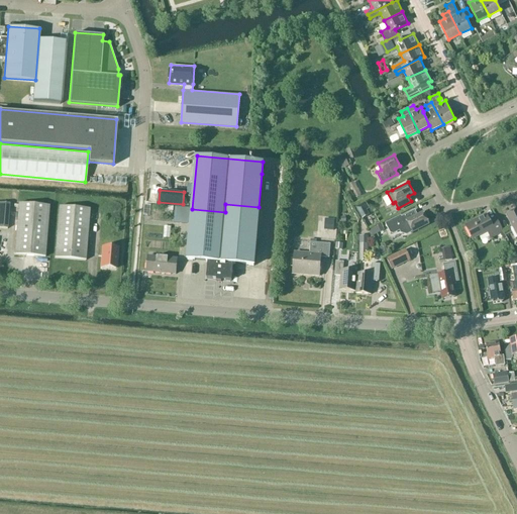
[(0,225),(7,226),(9,201),(0,200),(0,225)]
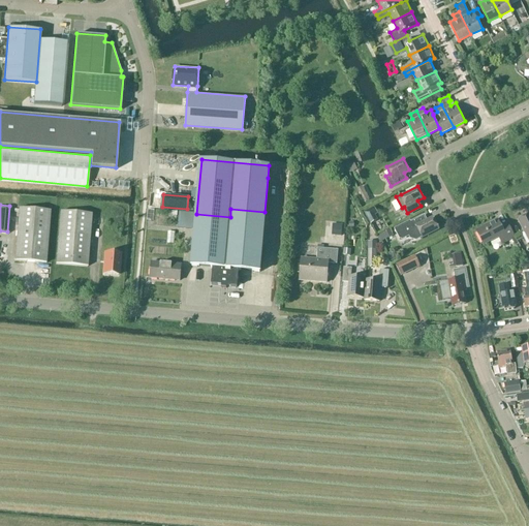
[(364,210),(370,221),(377,217),(374,213),(377,211),(373,205),(364,210)]
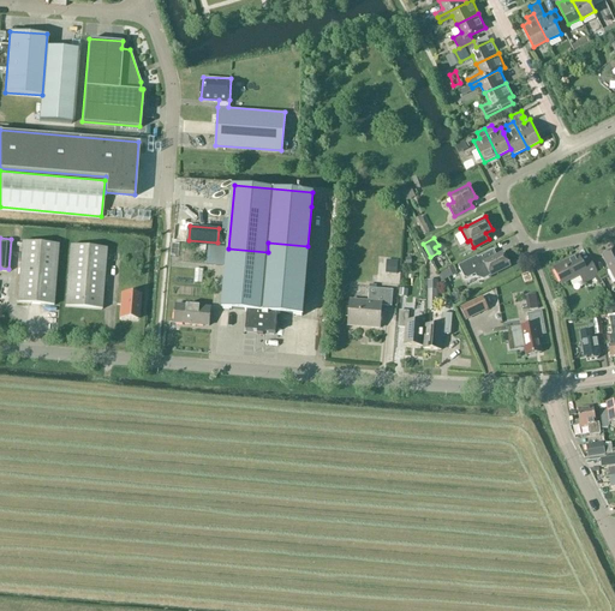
[(53,304),(58,243),(22,240),(17,300),(53,304)]
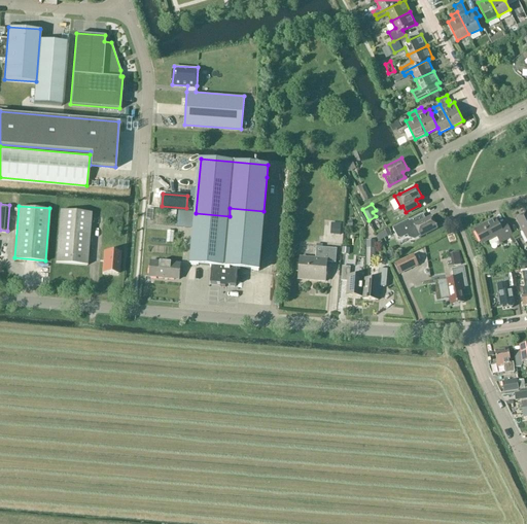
[(230,216),(196,213),(191,263),(212,265),(211,281),(221,282),(221,284),(226,284),(226,282),(237,283),(238,267),(258,269),(264,211),(230,208),(230,216)]
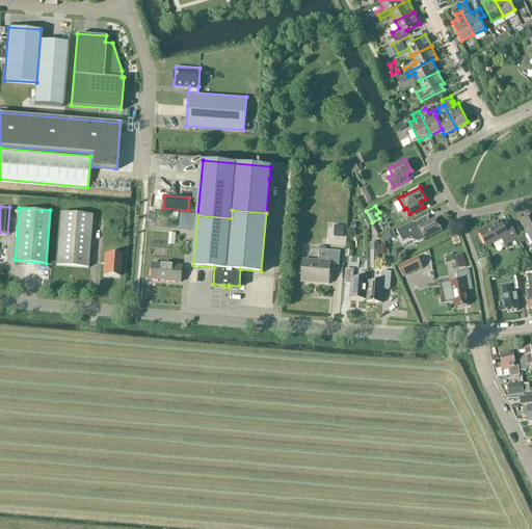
[(87,266),(91,213),(60,211),(56,263),(87,266)]
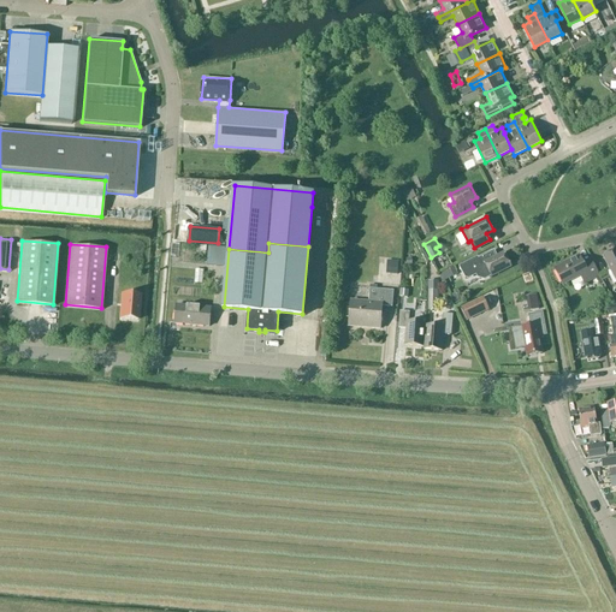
[(226,245),(208,244),(206,265),(224,266),(226,245)]
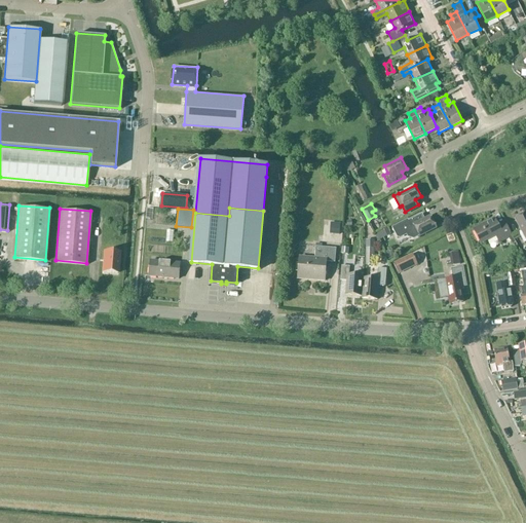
[(525,211),(516,217),(524,233),(525,231),(525,211)]
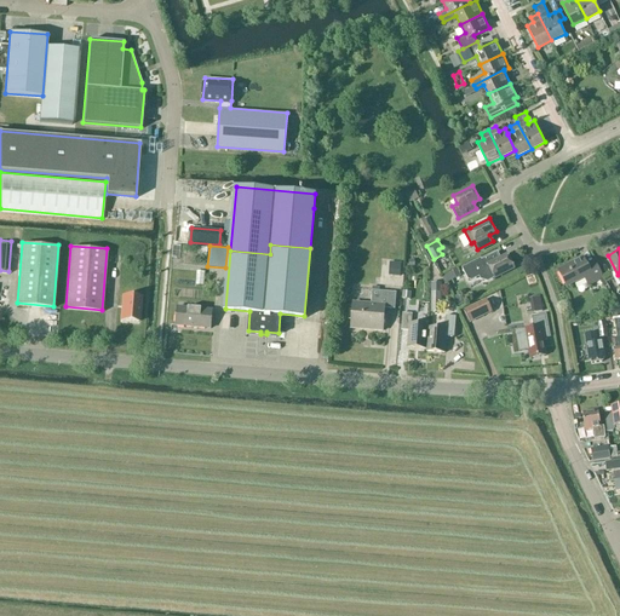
[(494,276),(515,266),(507,252),(500,255),(498,249),(475,260),(474,259),(461,265),(468,277),(480,271),(481,276),(487,277),(493,275),(494,276)]
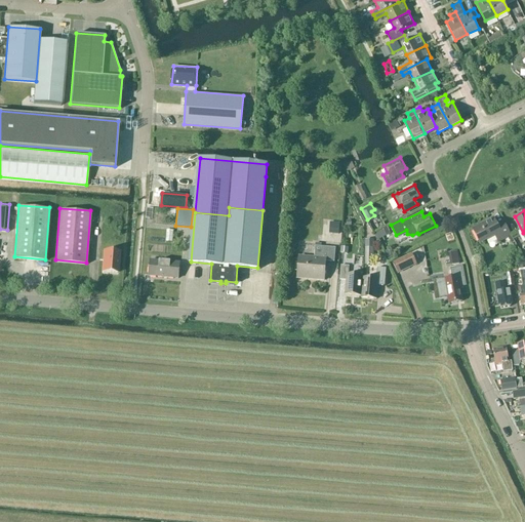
[(333,226),(341,228),(344,216),(335,214),(333,226)]
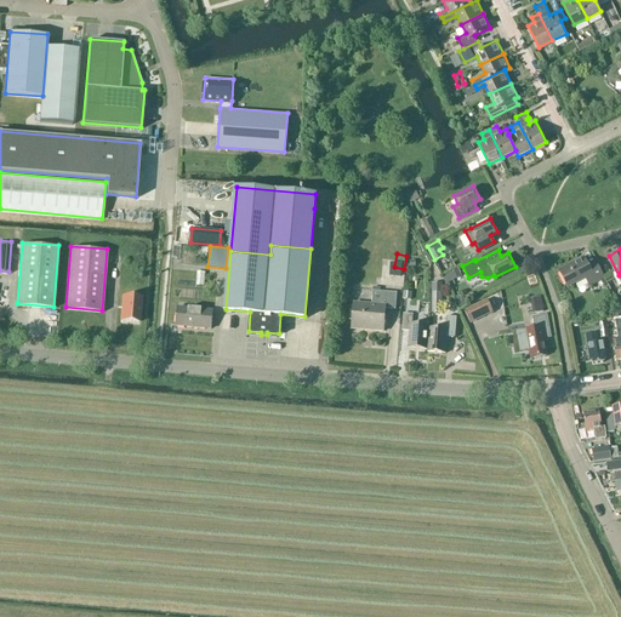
[(594,261),(588,264),(584,256),(558,268),(568,285),(586,276),(590,283),(603,275),(594,261)]
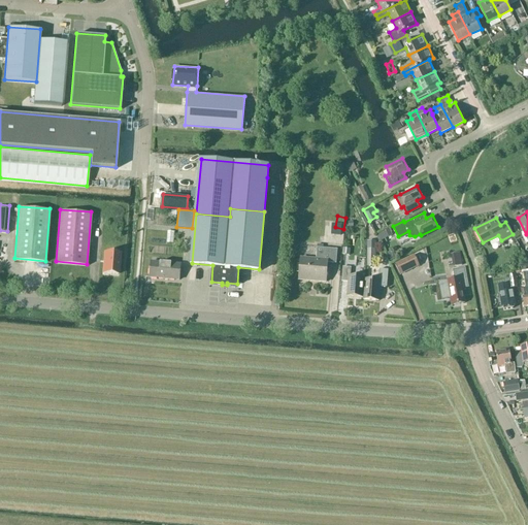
[(392,233),(389,227),(376,233),(380,239),(392,233)]
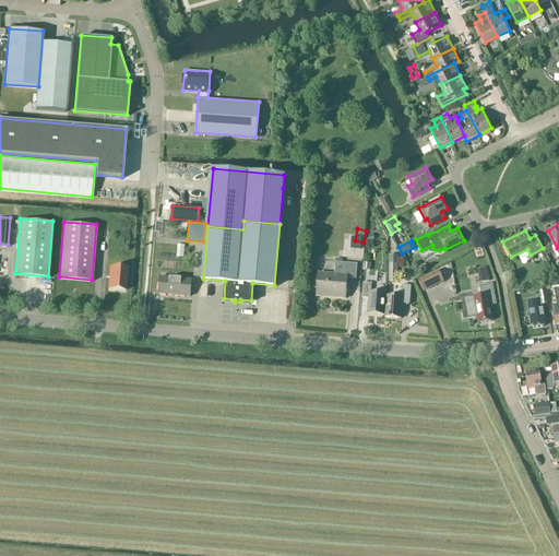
[(399,252),(389,252),(389,279),(397,279),(399,252)]
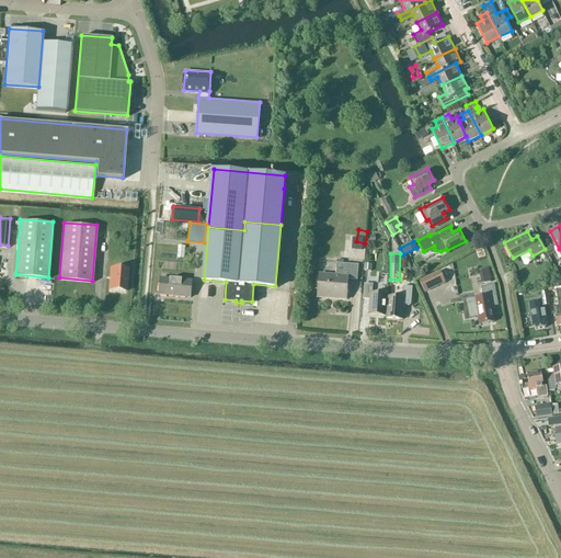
[(318,295),(346,297),(347,277),(357,277),(358,262),(336,261),(335,273),(319,272),(318,295)]
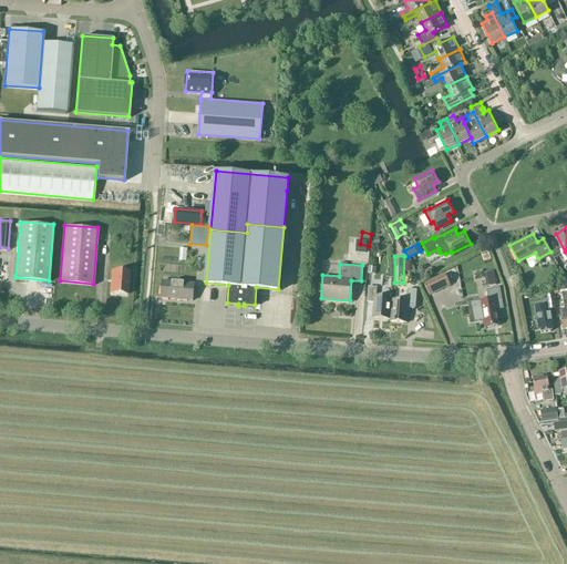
[(129,268),(113,267),(112,289),(127,291),(129,268)]
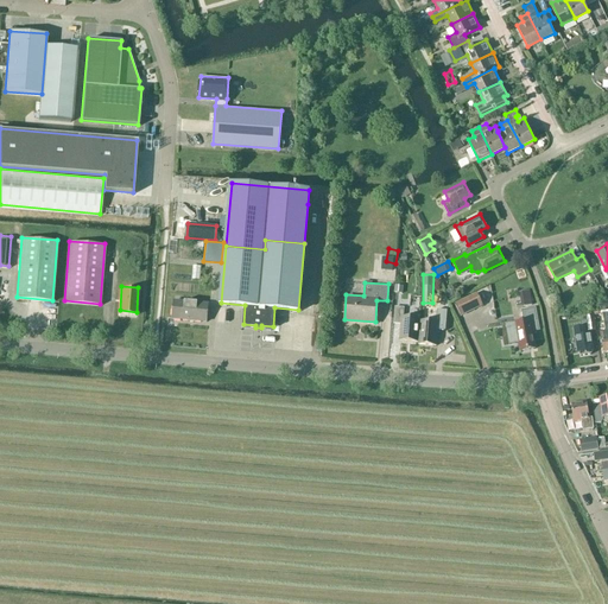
[(529,288),(518,291),(520,304),(531,302),(529,288)]
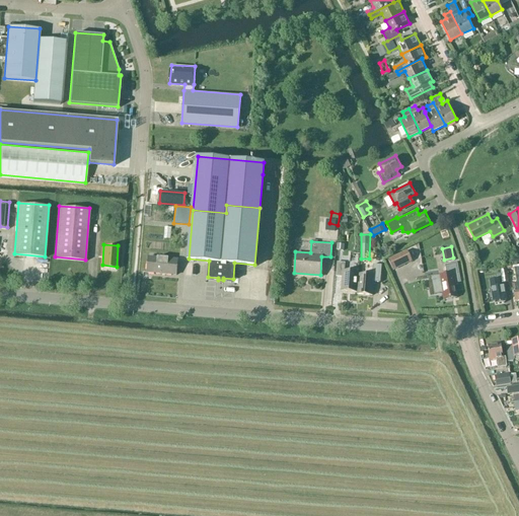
[(408,249),(388,258),(393,268),(412,259),(408,249)]
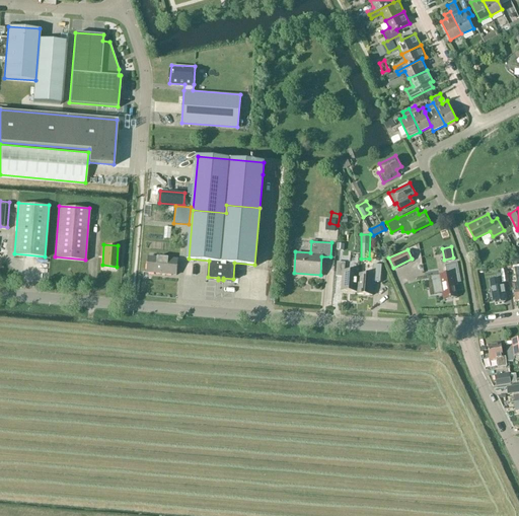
[(148,255),(147,271),(176,273),(177,258),(148,255)]
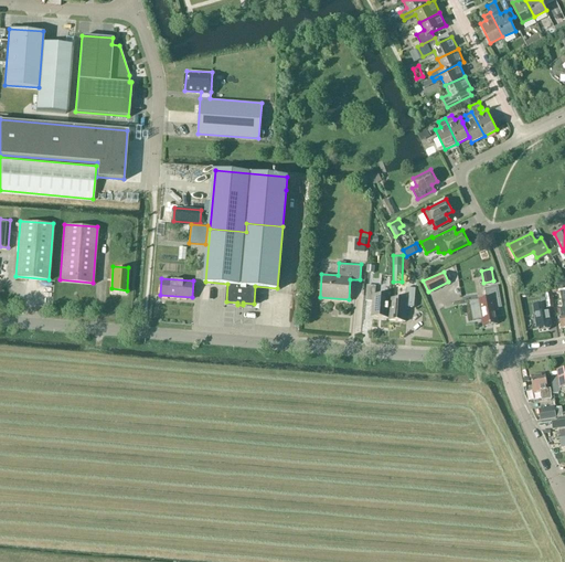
[(388,316),(390,296),(390,294),(374,293),(375,284),(366,283),(365,298),(372,299),(371,315),(388,316)]
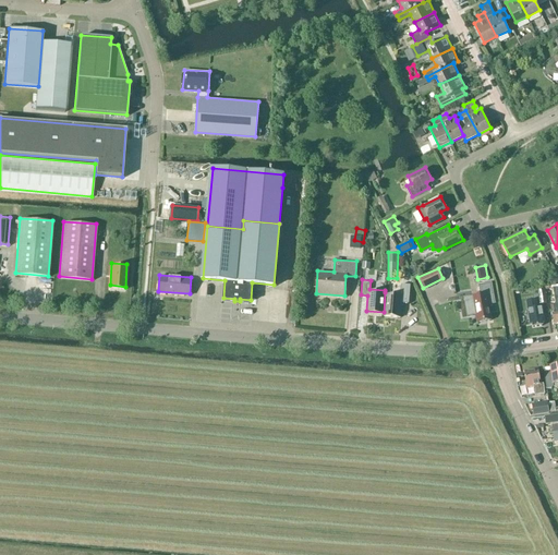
[(494,301),(490,281),(480,284),(482,293),(464,296),(468,313),(476,311),(477,321),(490,318),(487,302),(494,301)]
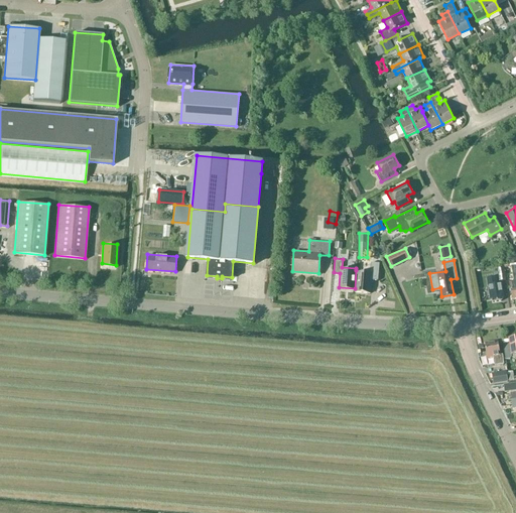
[(370,272),(356,270),(355,288),(355,290),(370,291),(371,278),(378,278),(379,262),(371,261),(370,272)]
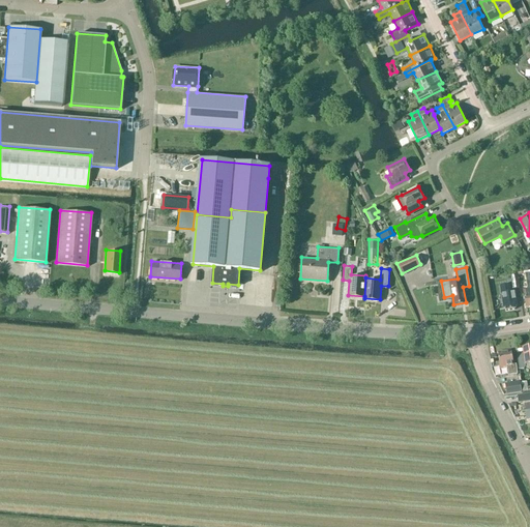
[(520,287),(518,272),(510,273),(512,288),(520,287)]
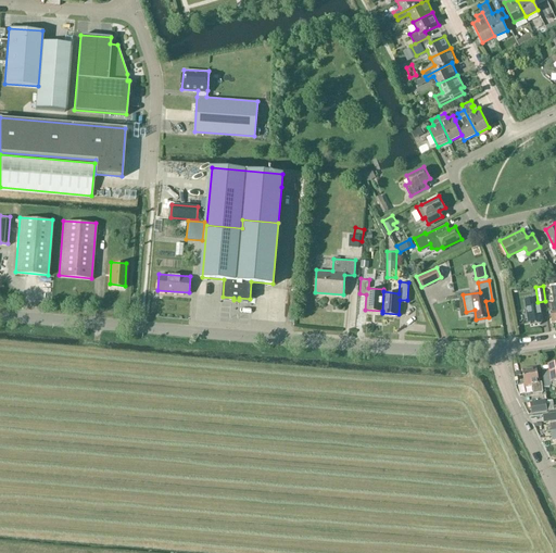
[(540,319),(542,318),(540,303),(534,304),(533,297),(518,299),(519,308),(526,306),(528,321),(530,321),(531,324),(541,322),(540,319)]
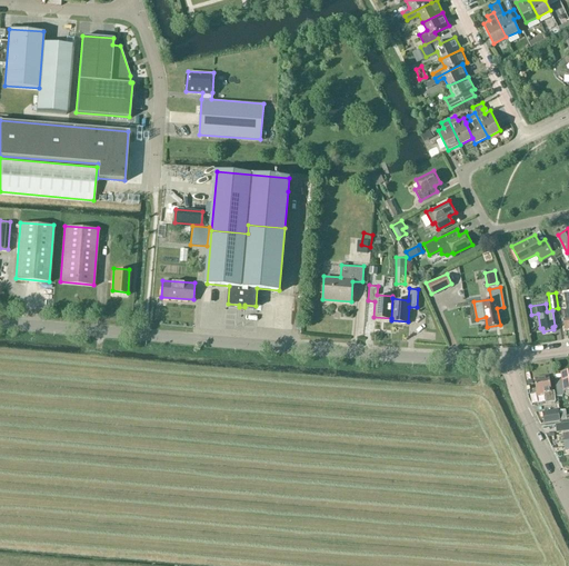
[(563,389),(568,388),(568,370),(560,371),(561,377),(555,378),(557,395),(562,395),(565,393),(563,389)]
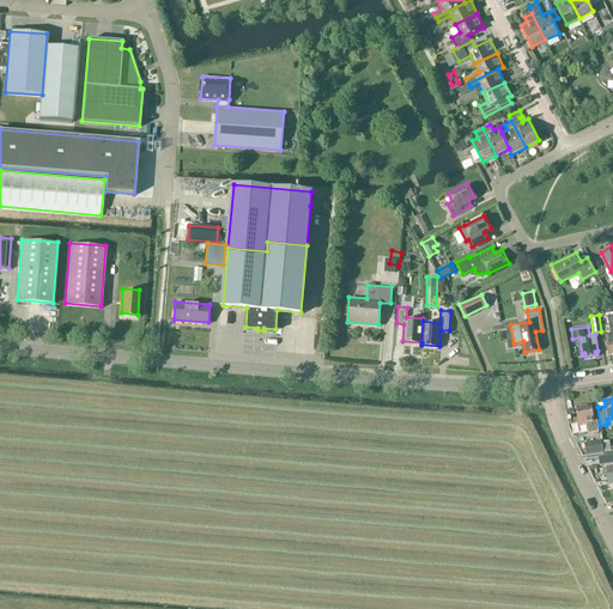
[(594,419),(592,403),(587,405),(587,403),(576,405),(578,421),(581,421),(581,422),(586,421),(588,431),(599,430),(596,419),(594,419)]
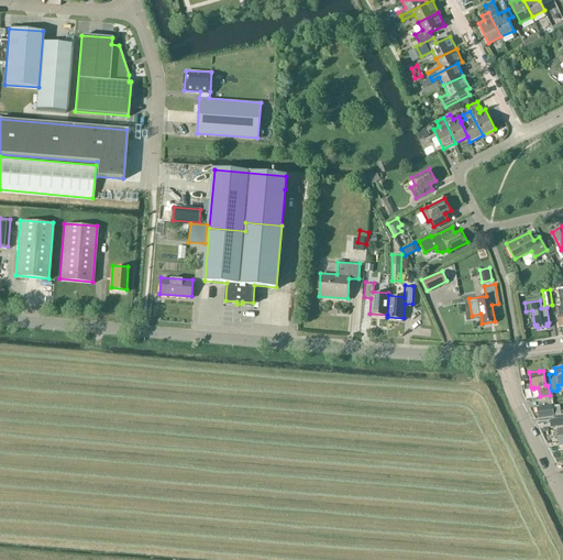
[(538,408),(538,416),(553,414),(552,407),(538,408)]
